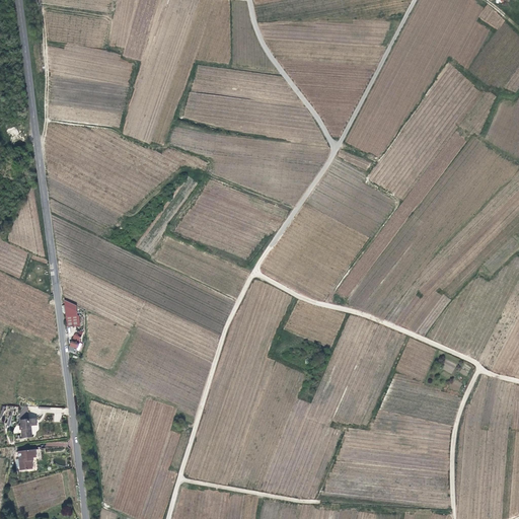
[(77,312),(76,307),(64,301),(65,306),(77,312)]
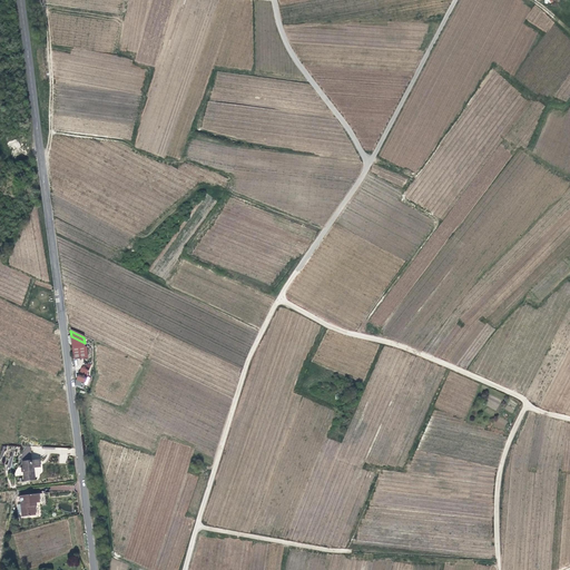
[(86,347),(85,343),(71,336),(72,351),(79,350),(78,347),(86,347)]
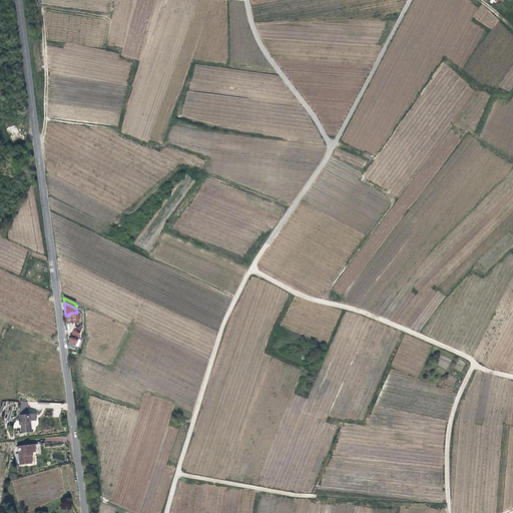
[(78,323),(77,313),(70,313),(71,315),(65,316),(66,326),(72,326),(72,325),(78,323)]
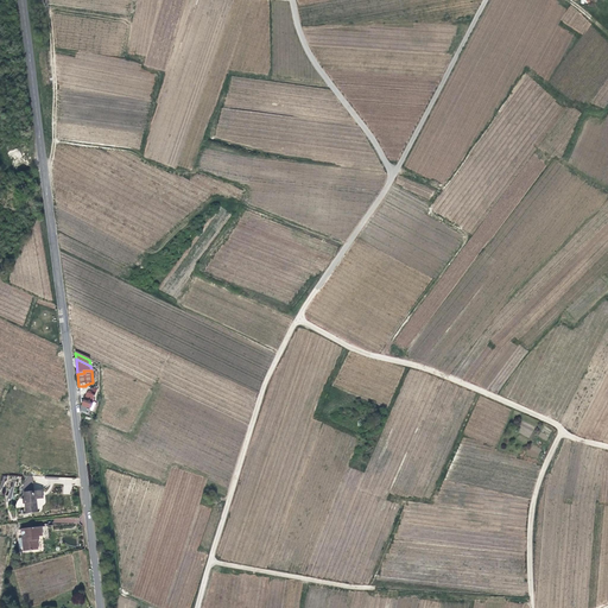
[(97,404),(92,401),(94,396),(90,394),(92,392),(89,392),(89,393),(87,393),(83,405),(83,406),(81,412),(88,415),(89,410),(94,412),(97,404)]
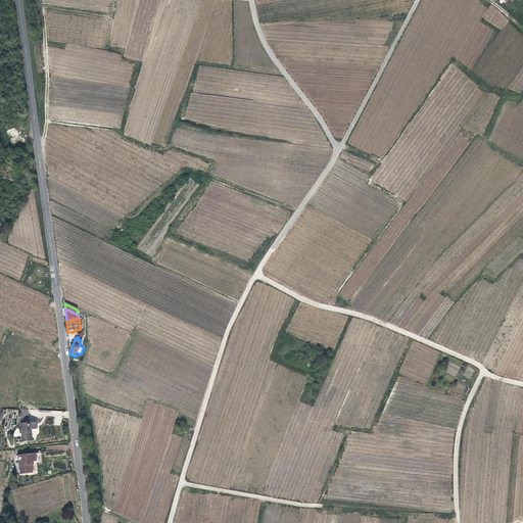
[(62,425),(63,411),(41,411),(41,416),(54,416),(54,425),(62,425)]
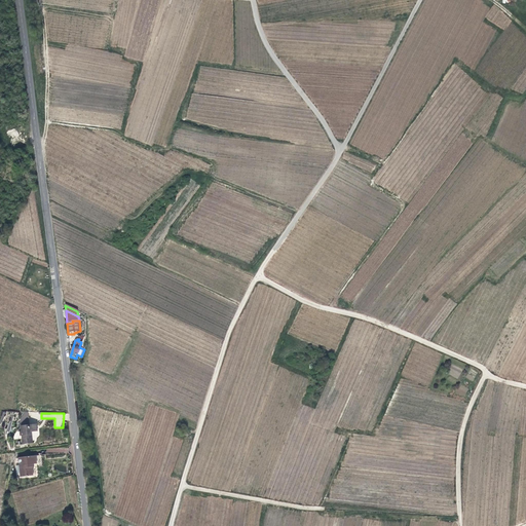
[(36,424),(29,425),(29,417),(26,417),(22,417),(21,418),(21,425),(22,430),(22,431),(22,436),(23,444),(32,443),(31,433),(37,431),(36,424)]
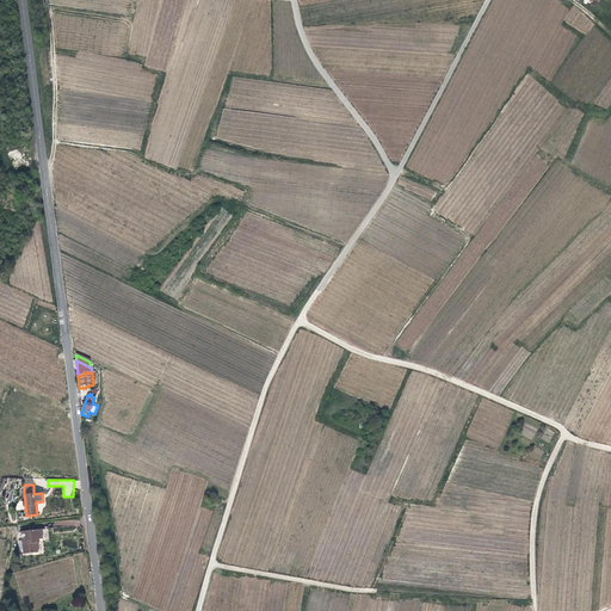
[(42,538),(41,530),(20,531),(23,554),(37,553),(36,543),(38,543),(37,539),(42,538)]
